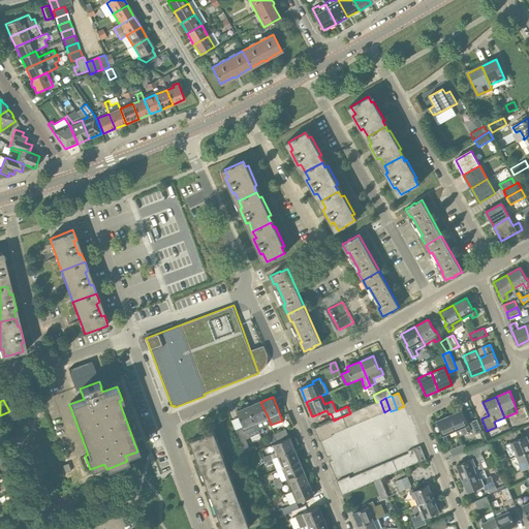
[(384,412),(380,401),(375,403),(379,414),(384,412)]
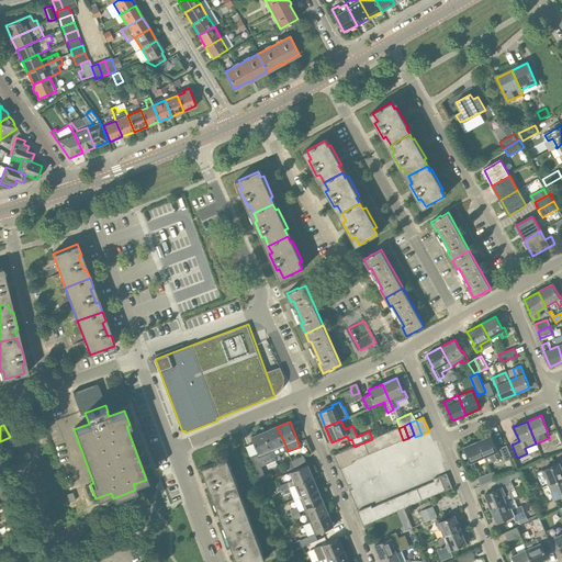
[(265,431),(271,448),(284,442),(277,427),(265,431)]
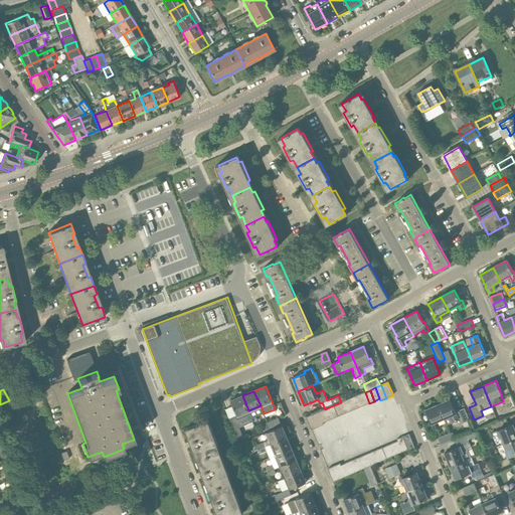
[(369,403),(365,392),(359,394),(364,405),(369,403)]
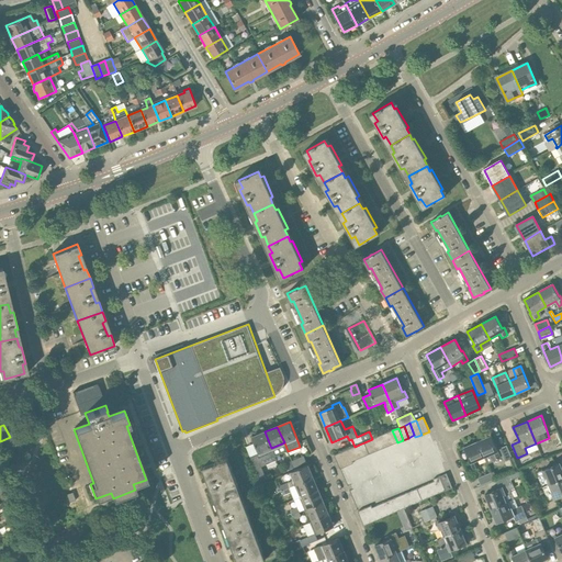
[(397,442),(392,430),(386,433),(392,445),(397,442)]
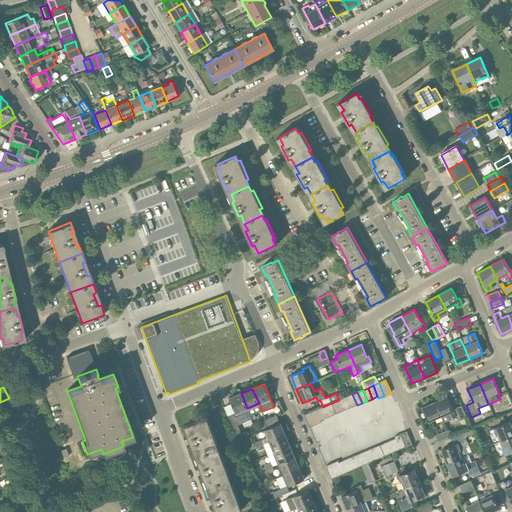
[(252,419),(247,408),(241,393),(230,398),(236,413),(228,416),(237,439),(243,436),(238,425),(252,419)]
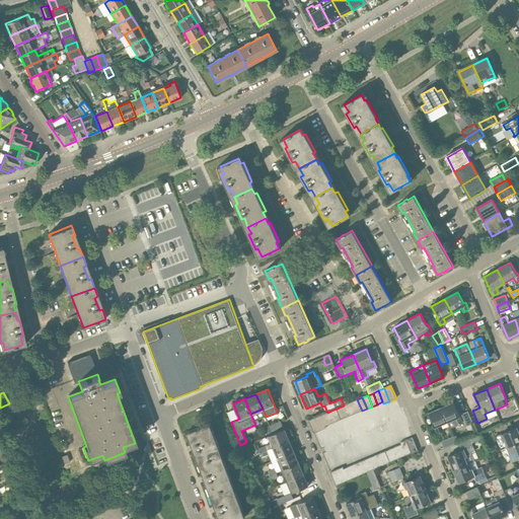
[(362,411),(357,399),(352,401),(357,413),(362,411)]
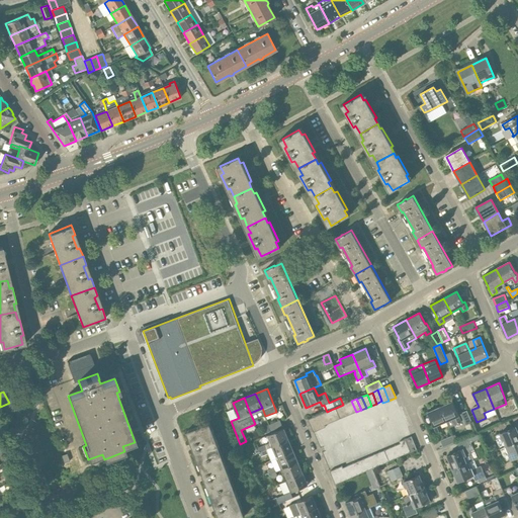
[(356,412),(351,401),(346,403),(351,414),(356,412)]
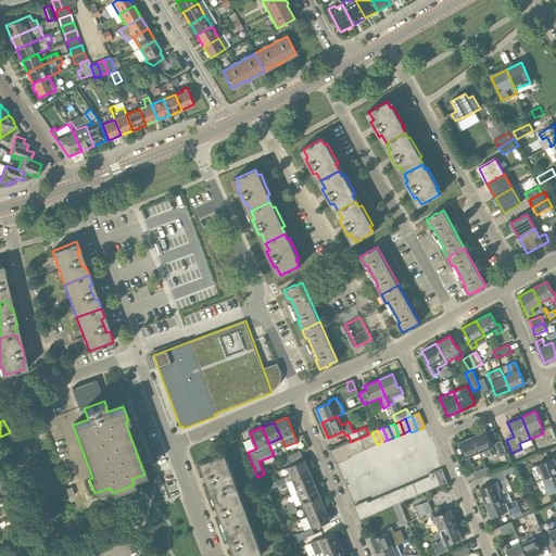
[(472,438),(479,453),(487,450),(489,456),(495,454),(492,446),(493,446),(487,431),(472,438)]
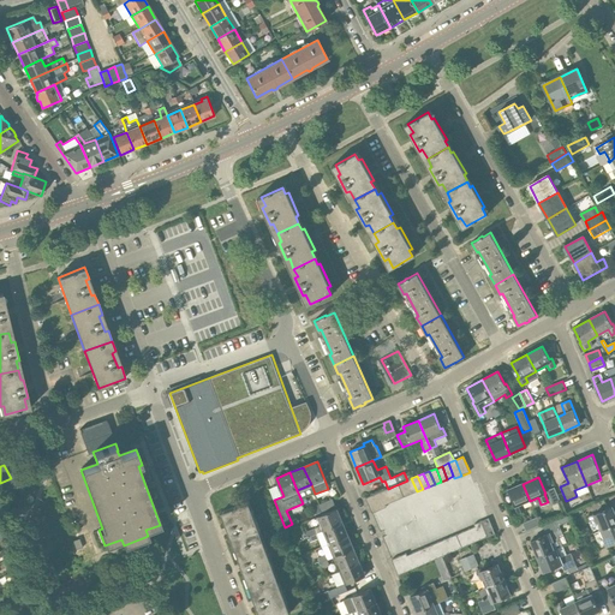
[(417,491),(411,478),(405,482),(410,495),(417,491)]
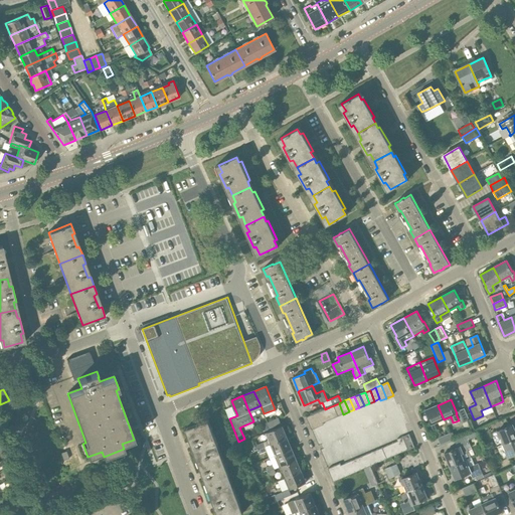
[(16,412),(9,401),(1,406),(8,417),(16,412)]
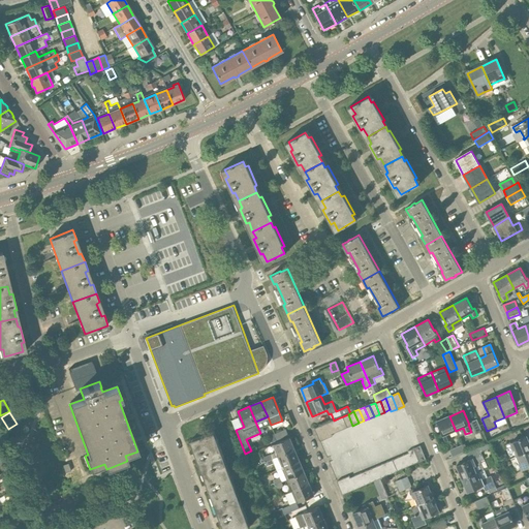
[(352,426),(348,414),(343,416),(347,428),(352,426)]
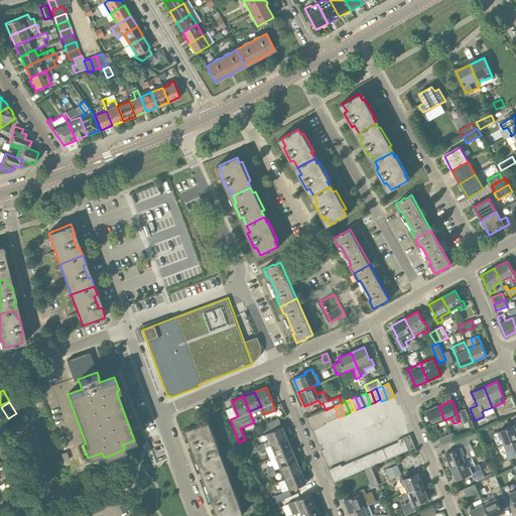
[(339,417),(335,406),(330,408),(334,419),(339,417)]
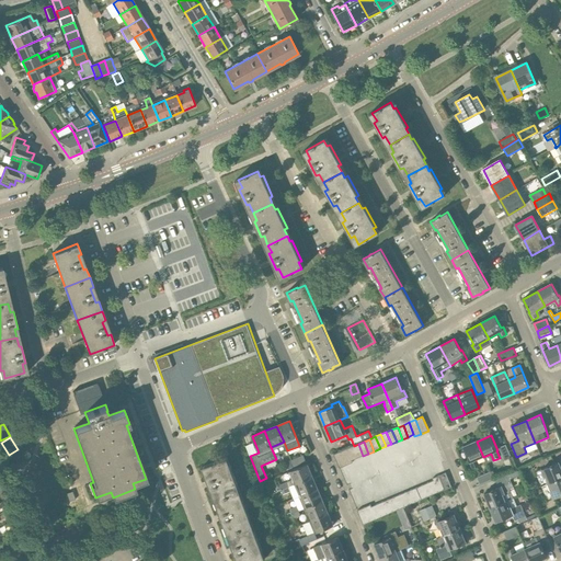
[(483,457),(477,442),(462,447),(469,462),(470,462),(472,469),(479,466),(476,459),(483,457)]
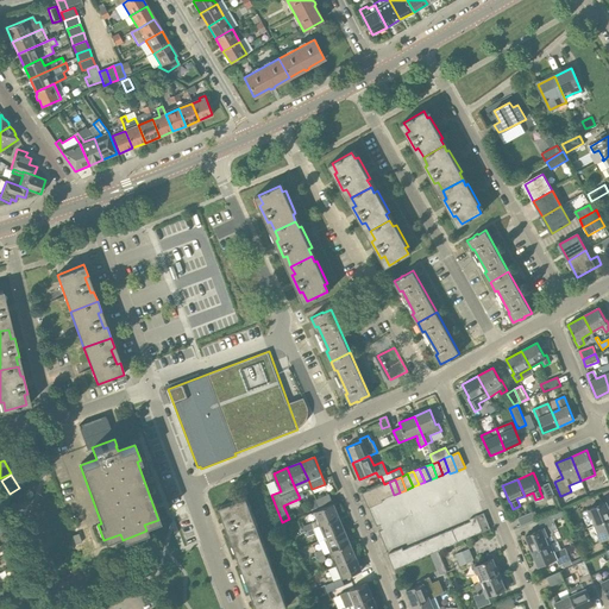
[(389,482),(384,484),(382,484),(388,497),(394,495),(389,482)]
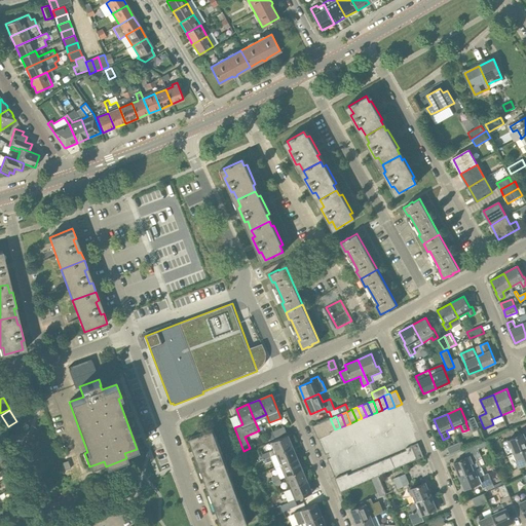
[(335,429),(330,418),(325,420),(330,431),(335,429)]
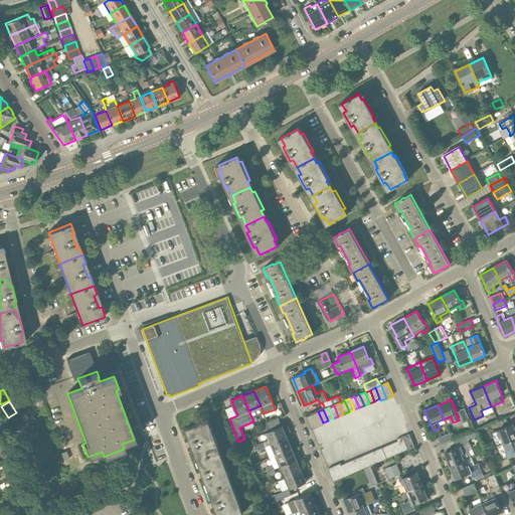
[(464,423),(470,421),(465,409),(459,411),(464,423)]
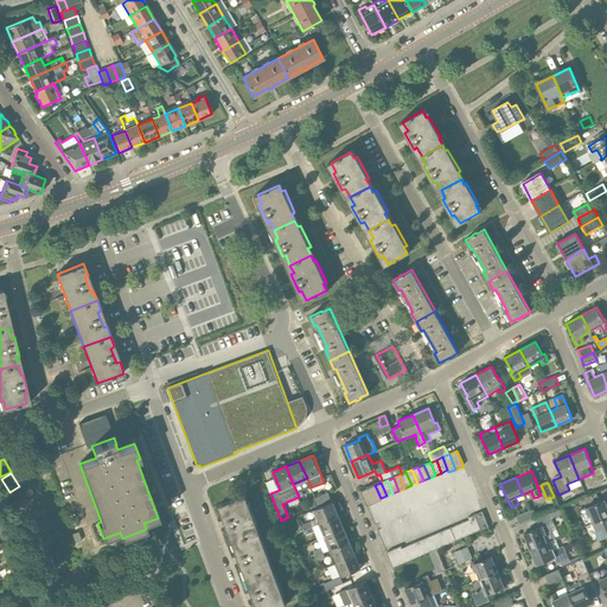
[(382,500),(381,498),(375,485),(368,489),(375,504),(382,500)]
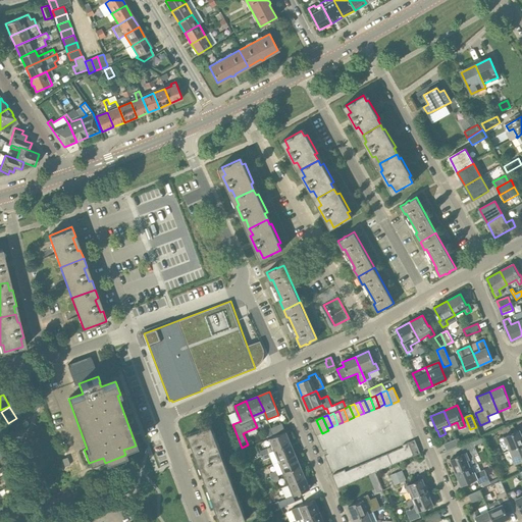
[(322,433),(316,420),(310,422),(316,435),(322,433)]
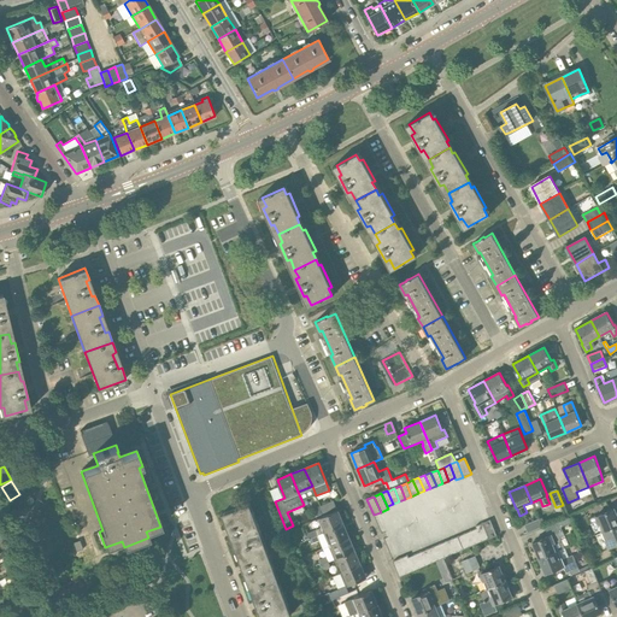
[(334,501),(321,506),(323,513),(336,507),(334,501)]
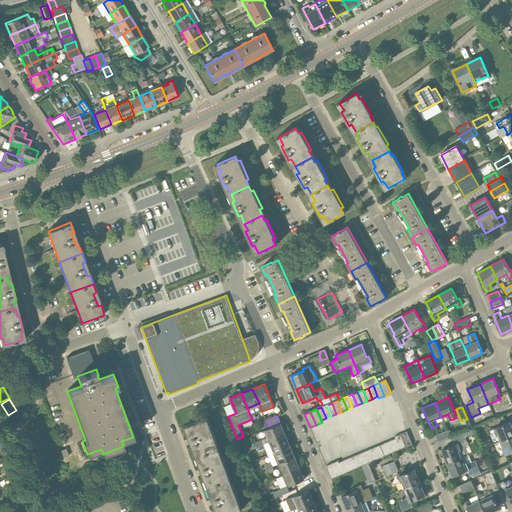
[(199,456),(216,449),(214,444),(217,443),(210,423),(207,424),(205,418),(187,425),(190,433),(188,434),(193,449),(196,448),(199,456)]
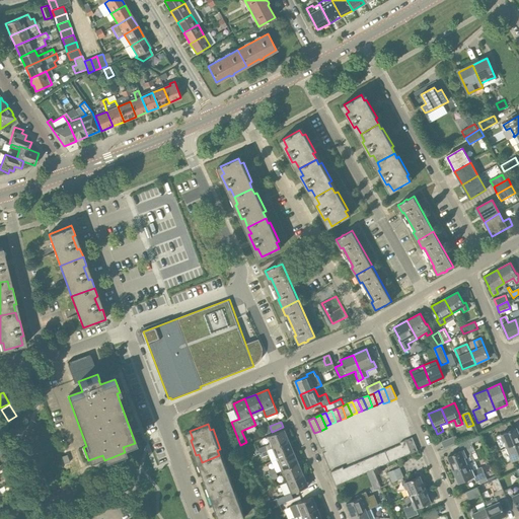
[(501,435),(506,447),(518,442),(518,433),(517,428),(501,435)]
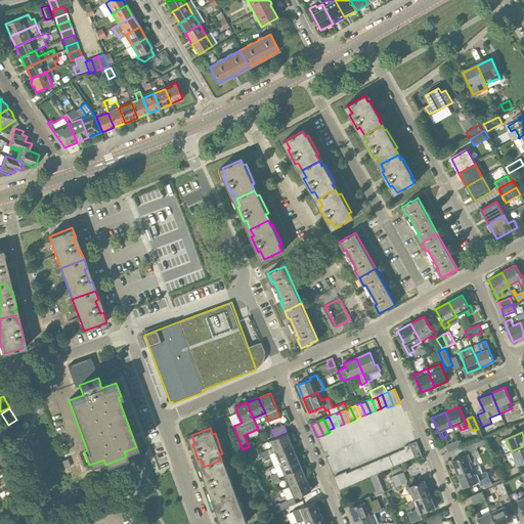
[(292,445),(287,433),(272,440),(274,446),(261,452),(262,457),(269,454),(276,451),(292,445)]
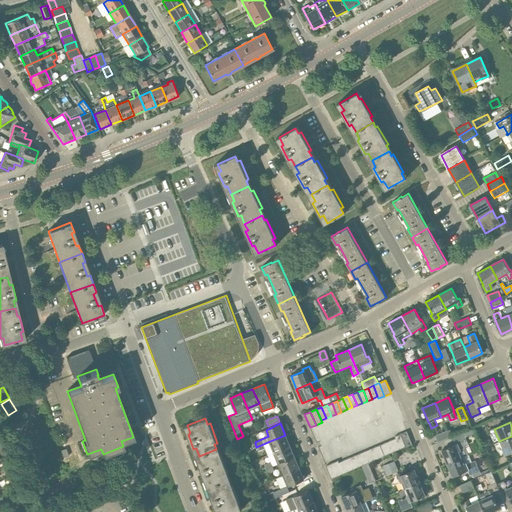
[(447,463),(463,457),(468,454),(465,447),(469,445),(465,437),(475,433),(473,428),(463,432),(453,436),(457,445),(442,451),(447,463)]
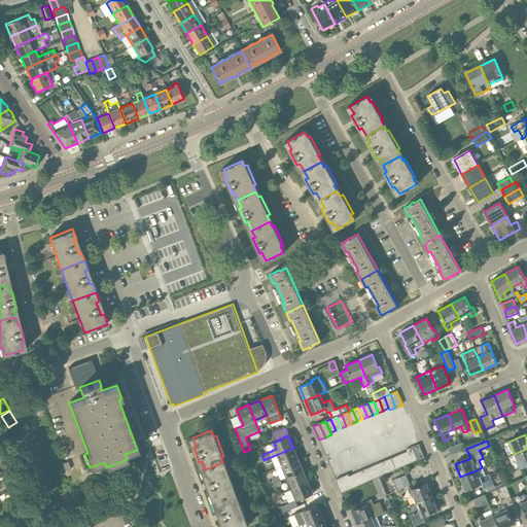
[(419,444),(412,447),(418,460),(424,458),(419,444)]
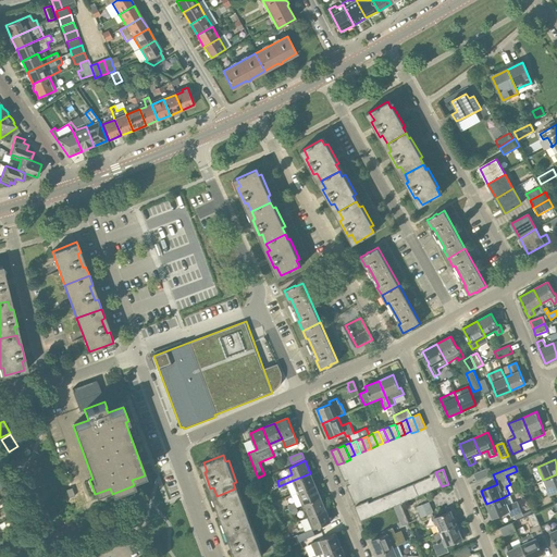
[(477,481),(490,477),(486,469),(473,474),(477,481)]
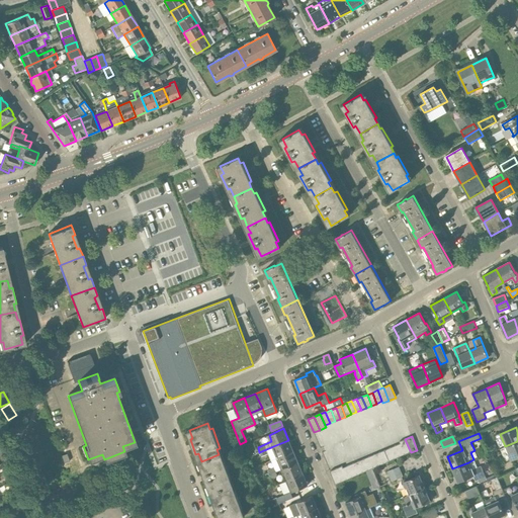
[(411,452),(405,439),(399,442),(400,443),(405,455),(411,452)]
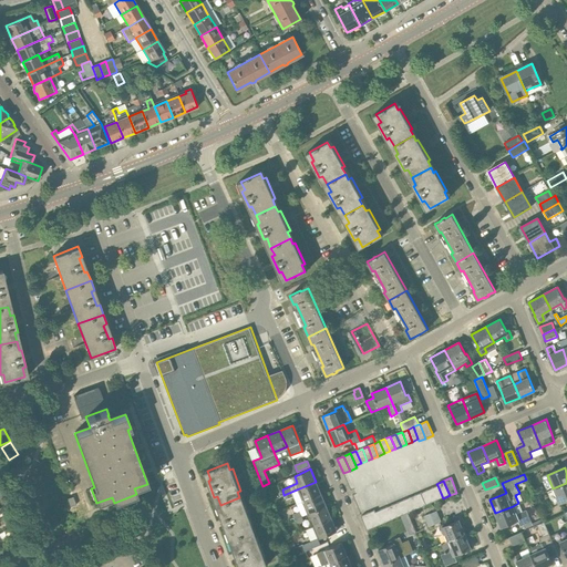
[(316,482),(299,488),(305,501),(321,494),(316,482)]
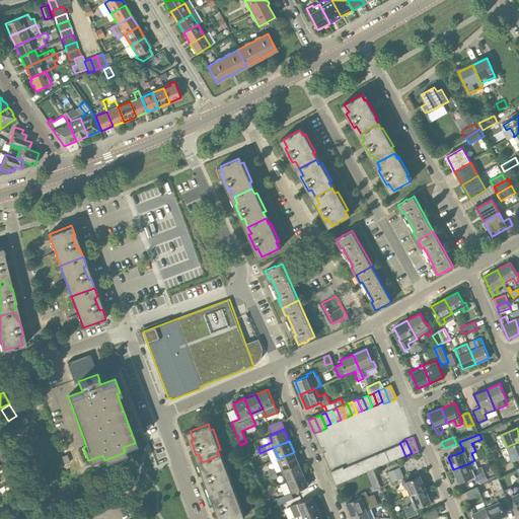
[(518,442),(506,447),(512,460),(518,457),(518,442)]
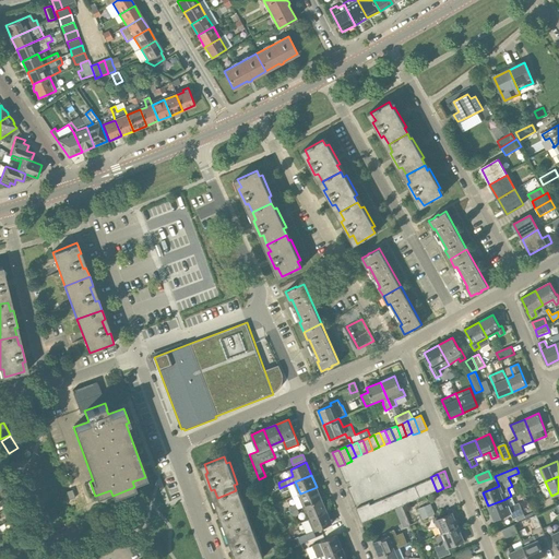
[(437,491),(431,478),(426,482),(431,494),(437,491)]
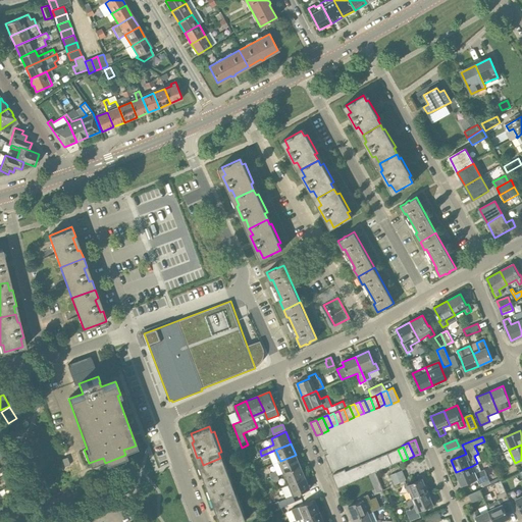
[(403,461),(398,450),(393,452),(398,463),(403,461)]
